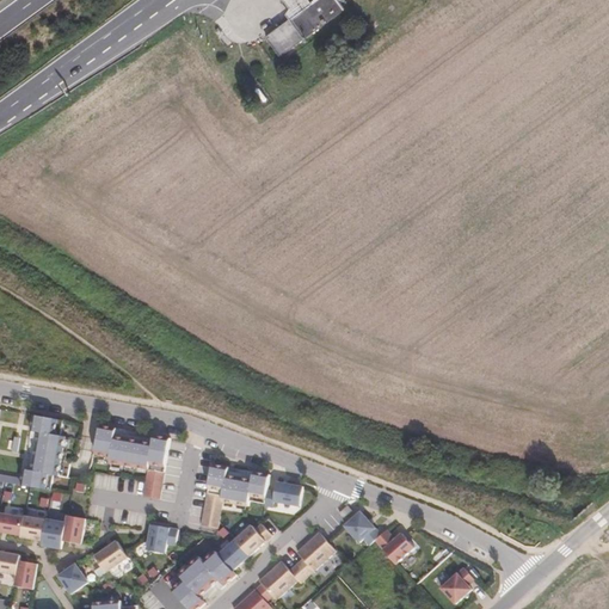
[(59,419),(31,414),(28,434),(37,436),(31,469),(22,468),(18,485),(48,491),(51,474),(56,475),(62,441),(55,440),(59,419)]
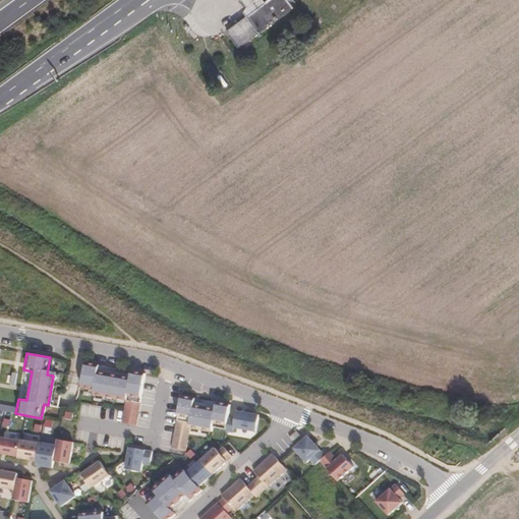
[(99,365),(85,363),(81,387),(94,389),(93,397),(124,403),(122,412),(120,422),(137,425),(147,373),(128,370),(126,380),(97,375),(99,365)]
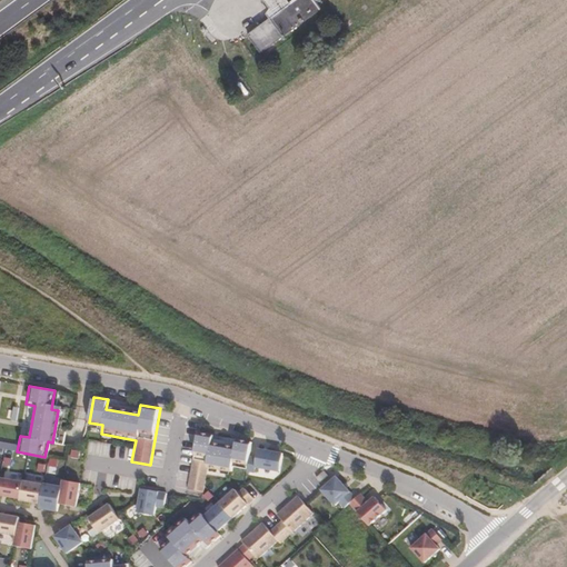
[(211,434),(197,431),(187,489),(202,491),(207,466),(232,470),(234,464),(246,466),(250,441),(237,439),(235,448),(209,444),(211,434)]
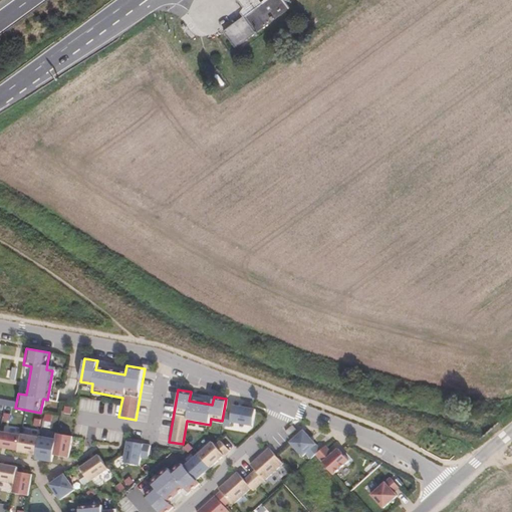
[(239,406),(232,405),(228,419),(247,423),(250,409),(239,406)]
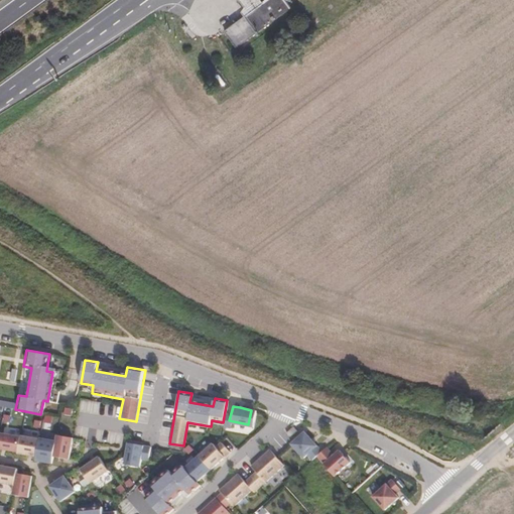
[(297,429),(293,424),(284,431),(288,437),(297,429)]
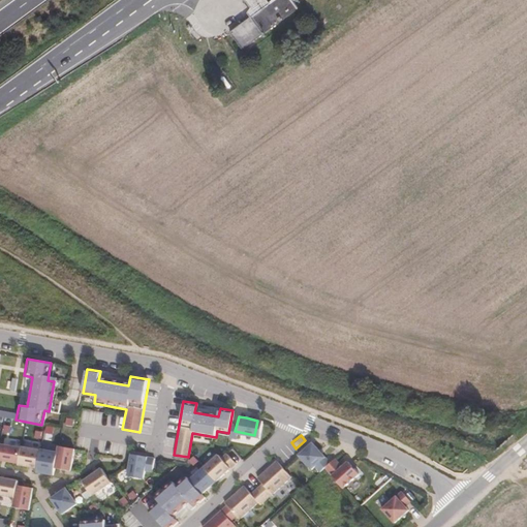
[(311,441),(299,454),(316,473),(330,461),(316,447),(311,441)]
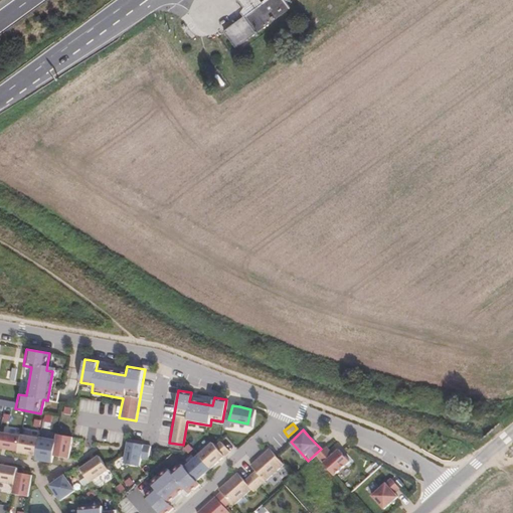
[(20,438),(0,434),(0,449),(4,450),(17,453),(20,438)]
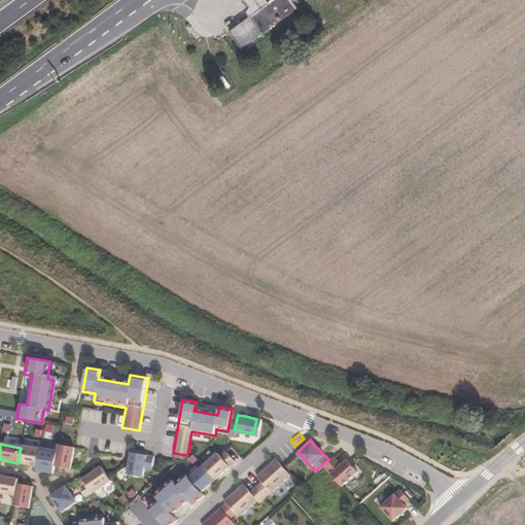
[(75,447),(57,444),(56,453),(54,466),(64,468),(71,469),(75,447)]
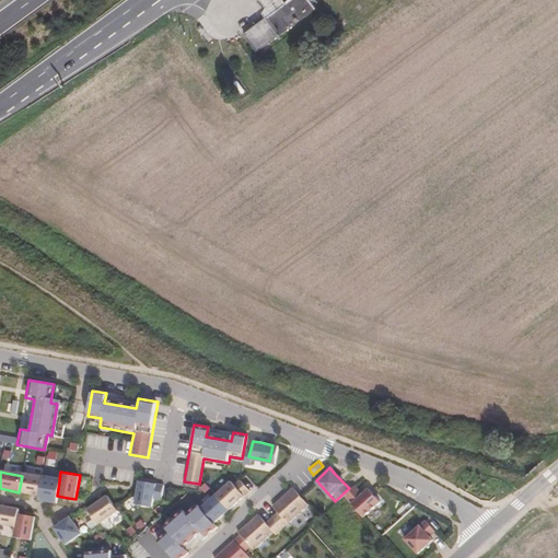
[(26,493),(38,496),(42,477),(22,474),(22,476),(19,492),(26,493)]
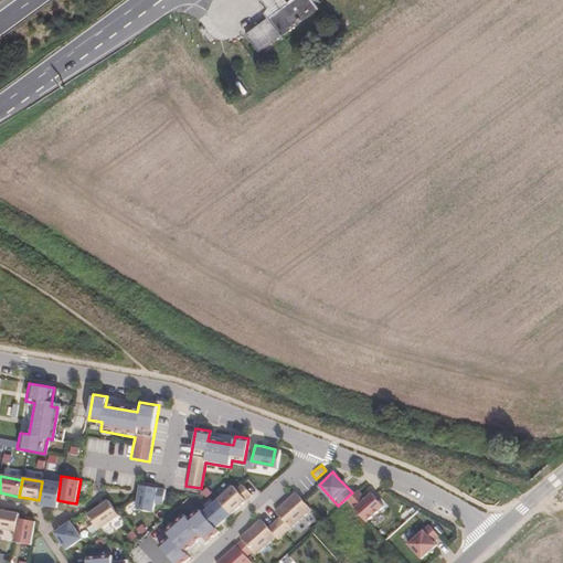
[(60,486),(42,481),(39,500),(38,505),(45,506),(56,508),(57,500),(60,486)]
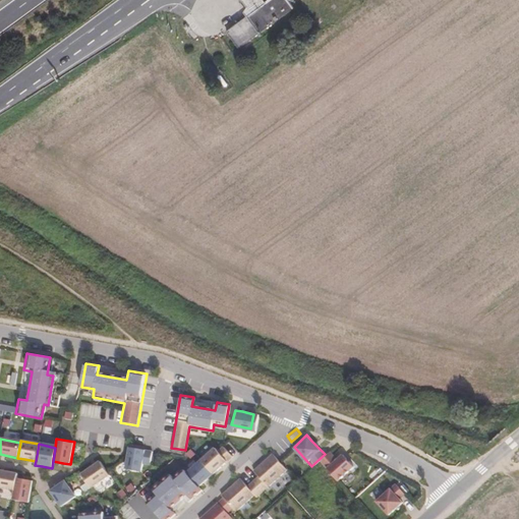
[(325,454),(319,459),(339,480),(354,466),(334,445),(325,454)]
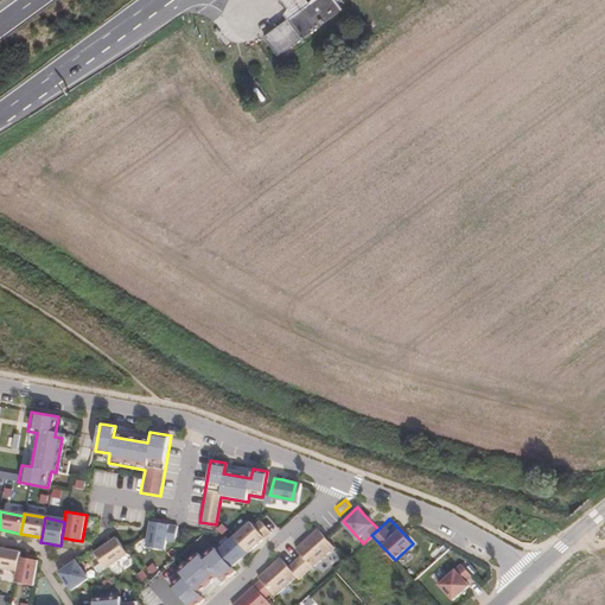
[(178,526),(150,520),(146,542),(167,547),(170,537),(176,537),(178,526)]
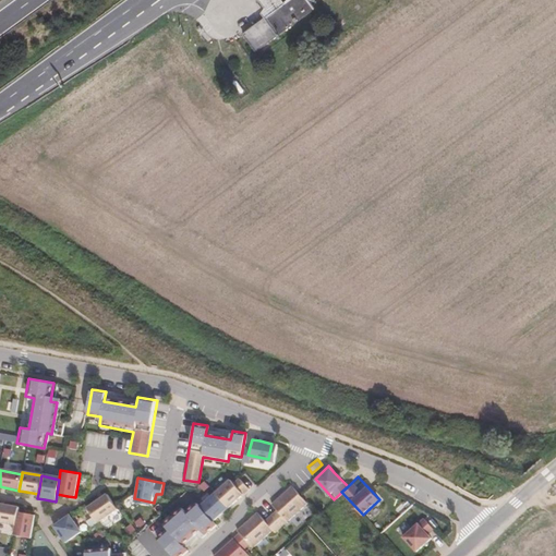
[(230,482),(217,494),(228,506),(238,496),(241,494),(230,482)]
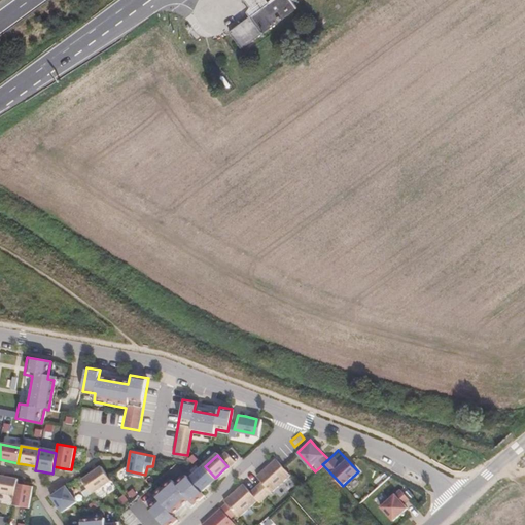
[(263,469),(255,476),(268,489),(286,473),(275,459),(263,469)]
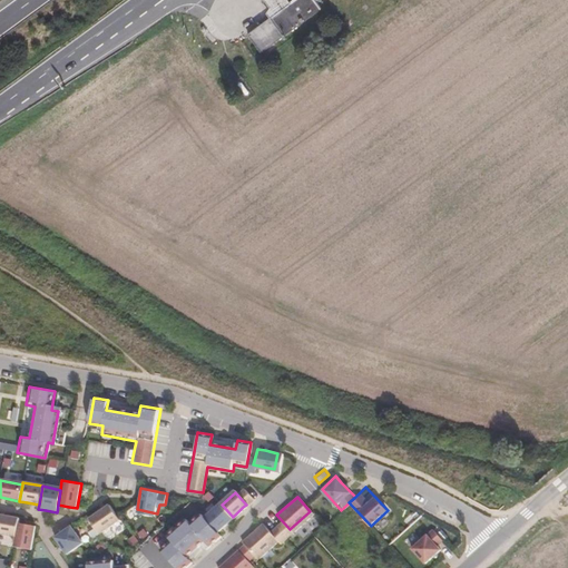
[(96,513),(87,519),(98,535),(119,521),(109,505),(96,513)]
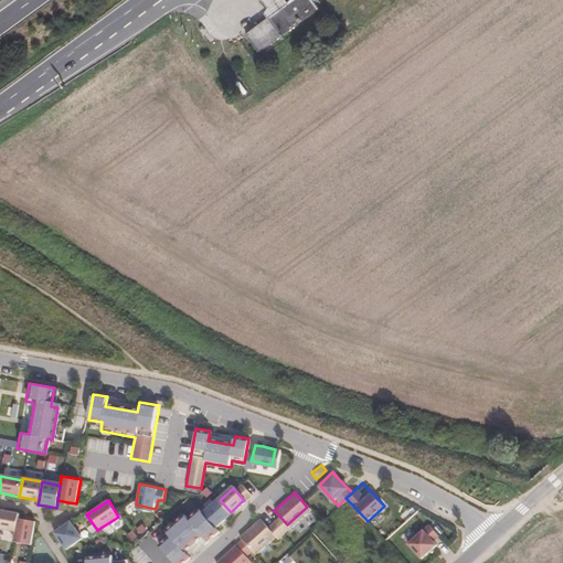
[(220,500),(203,514),(214,527),(222,520),(231,512),(220,500)]
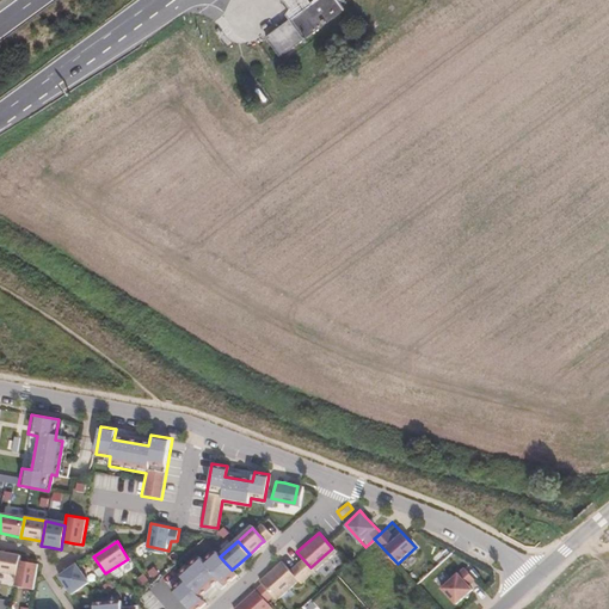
[(226,585),(237,574),(232,570),(220,557),(214,549),(203,559),(197,553),(180,568),(185,574),(178,582),(201,606),(211,597),(201,586),(215,573),(226,585)]
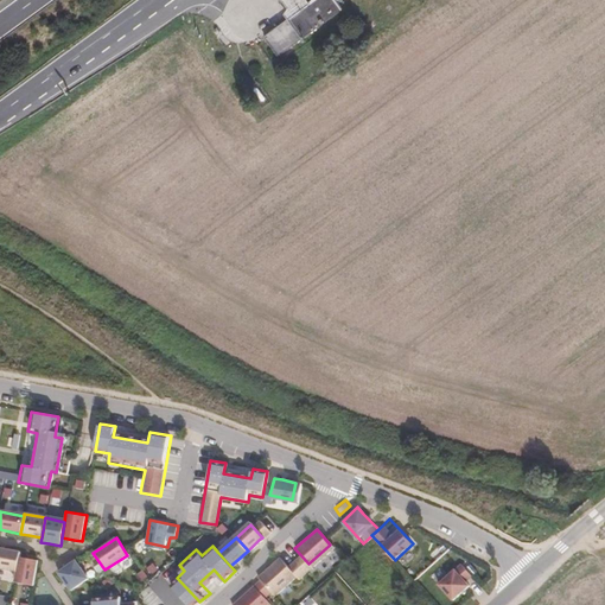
[(2,549),(0,548),(0,568),(16,571),(18,558),(19,552),(2,549)]
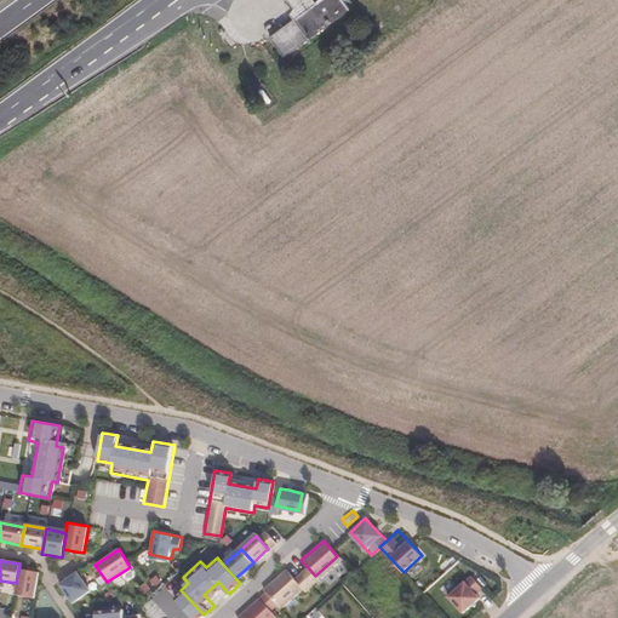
[(302,587),(286,568),(274,578),(263,588),(279,606),(302,587)]
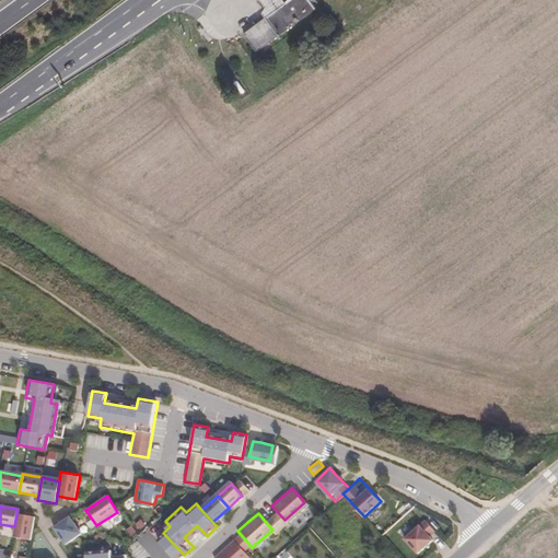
[(22,515),(16,514),(14,526),(13,534),(30,537),(34,518),(22,515)]
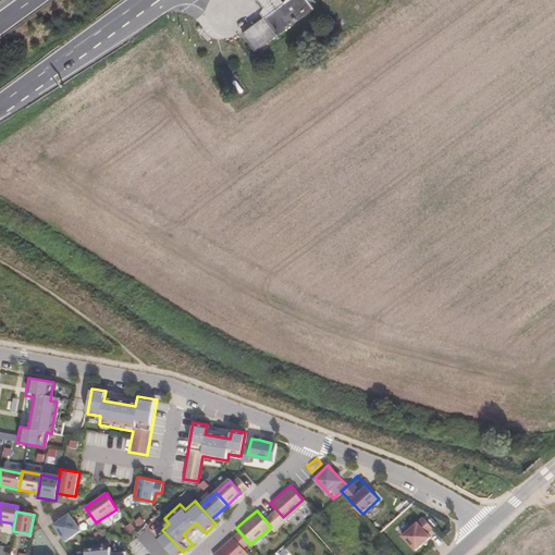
[(68,515),(52,525),(62,540),(78,530),(69,515),(68,515)]
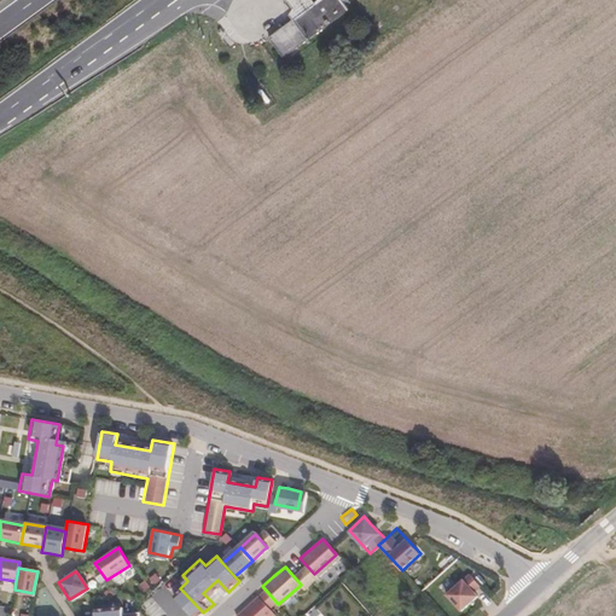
[(480,592),(464,575),(445,594),(460,610),(480,592)]
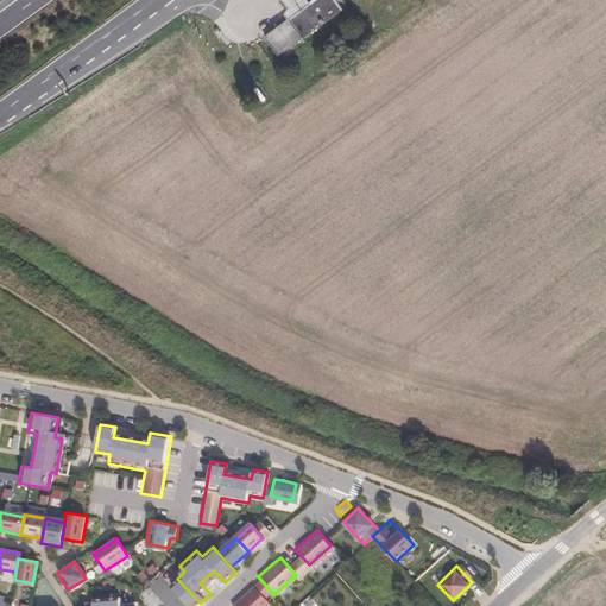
[(235,603),(234,604),(235,605),(271,605),(254,586),(235,603)]
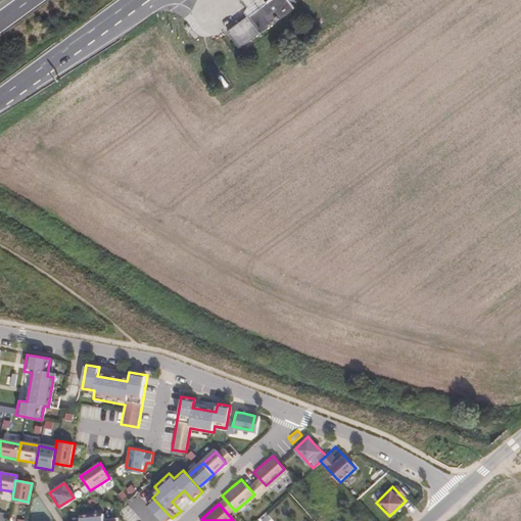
[(107,520),(107,517),(95,518),(94,512),(75,514),(76,520),(107,520)]
